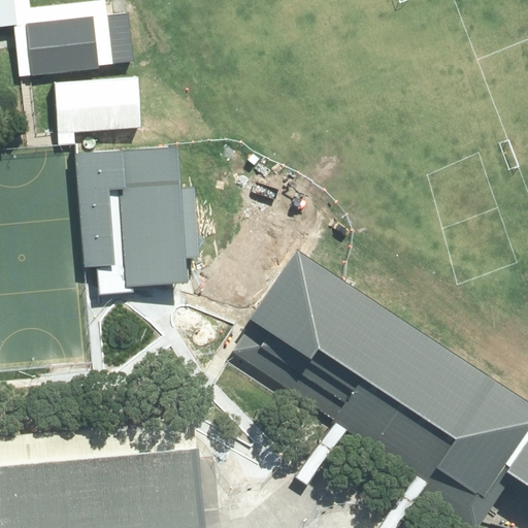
[(0,0),(0,27),(12,26),(17,25),(13,0),(0,0)]
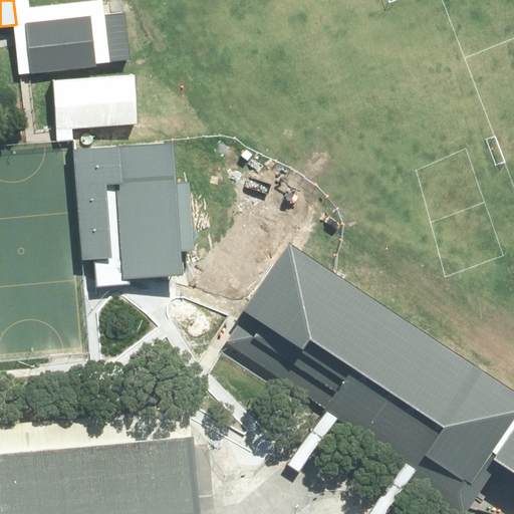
[(13,0),(16,24),(12,25),(17,74),(30,73),(25,23),(91,17),(95,64),(130,60),(123,12),(103,15),(100,0),(98,0),(28,7),(27,0),(13,0)]
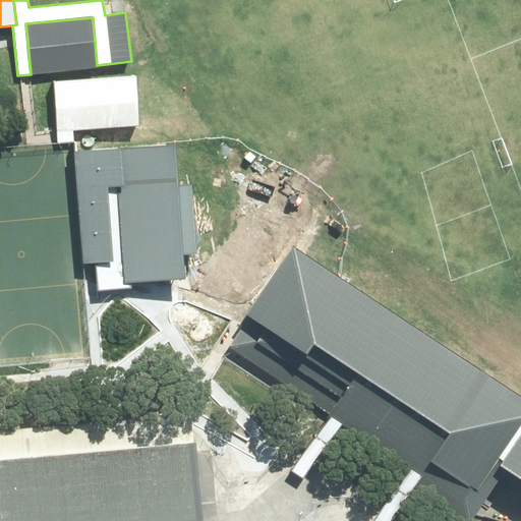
[(93,17),(25,23),(31,74),(98,68),(97,65),(93,17)]
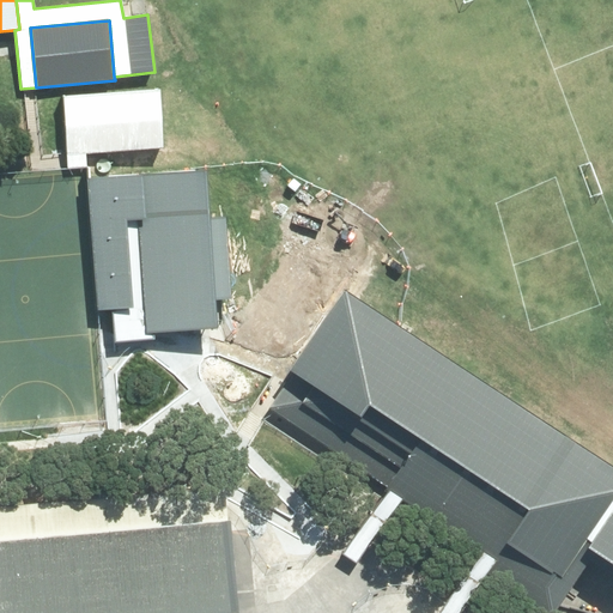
[(158,91),(70,95),(72,155),(161,151),(158,91)]
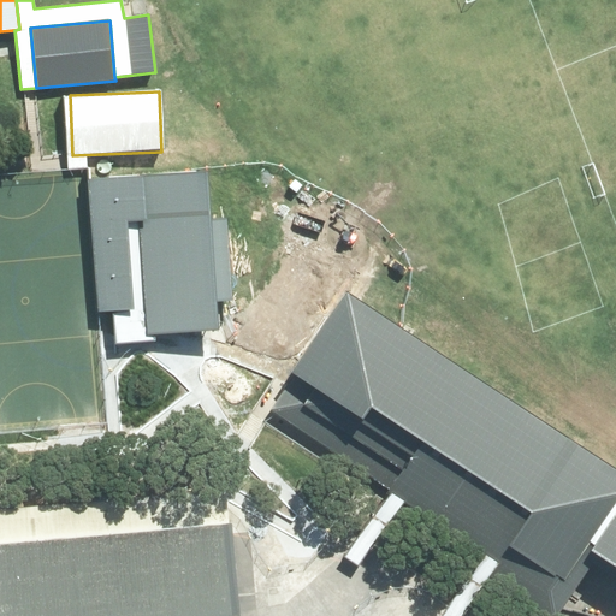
[(202,170),(90,182),(108,342),(220,330),(202,170)]
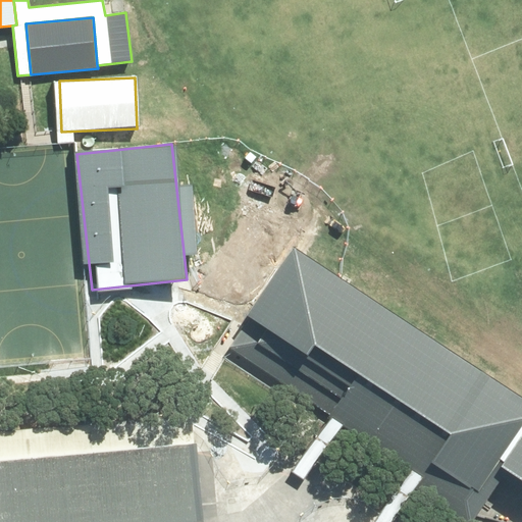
[(521,397),(294,248),(230,343),(338,412),(415,464),(426,470),(413,491),(467,513),(490,484),(521,504),(521,397)]
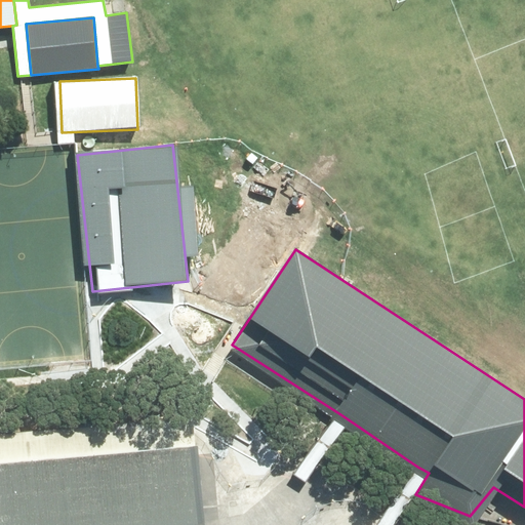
[(197,448),(0,463),(0,524),(199,524),(203,524),(197,448)]
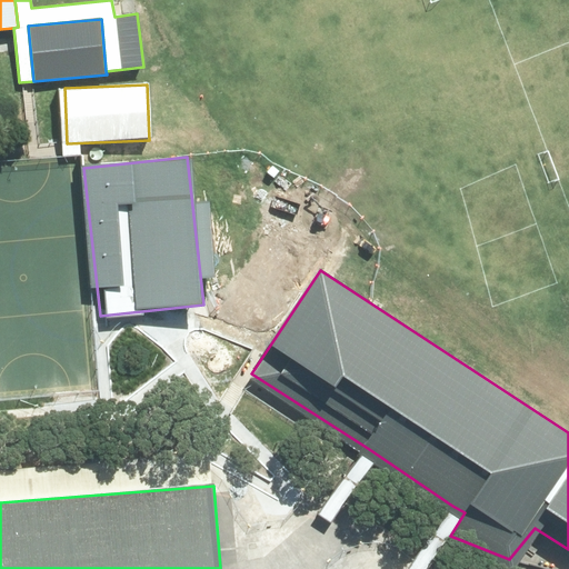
All buildings are outlined.
